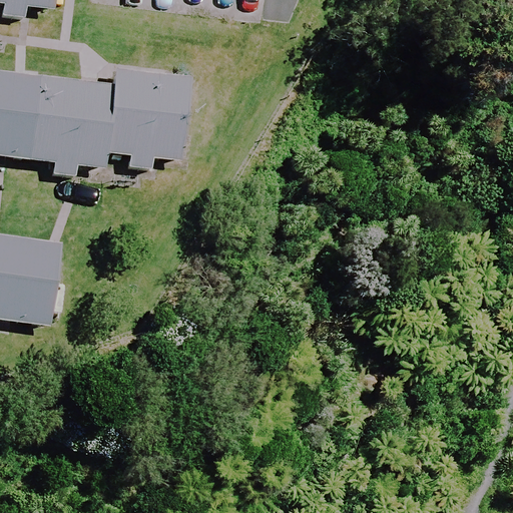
[(0,0),(0,24),(28,27),(30,9),(54,12),(55,0),(0,0)]
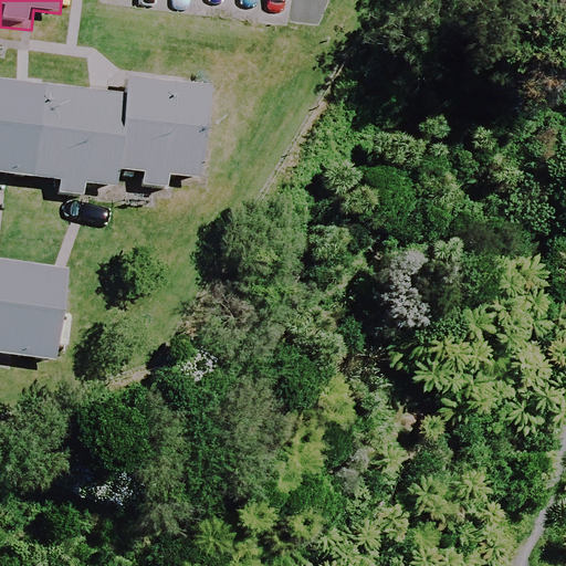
[(208,85),(128,76),(127,92),(118,168),(143,170),(142,182),(167,186),(169,171),(198,175),(208,85)]
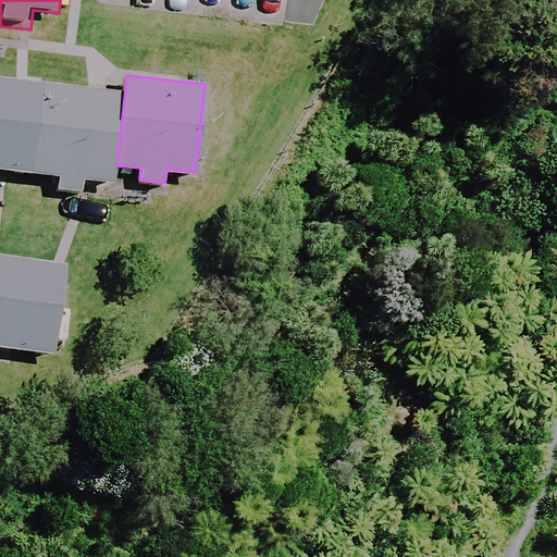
[(0,168),(32,171),(41,82),(0,76),(0,168)]
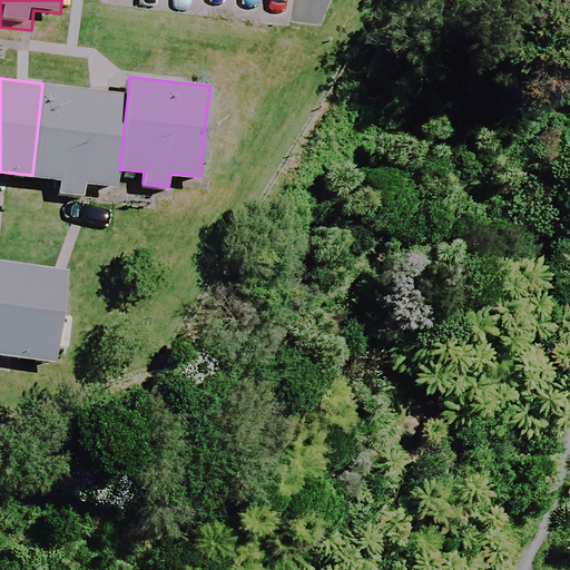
[(128,92),(42,84),(32,175),(60,178),(59,189),(85,193),(86,183),(118,186),(119,169),(128,92)]
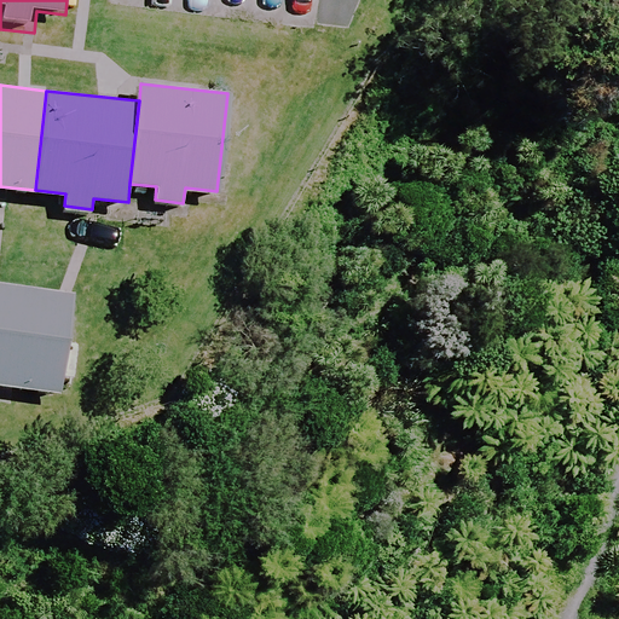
[(0,387),(61,394),(73,293),(0,284),(0,387)]
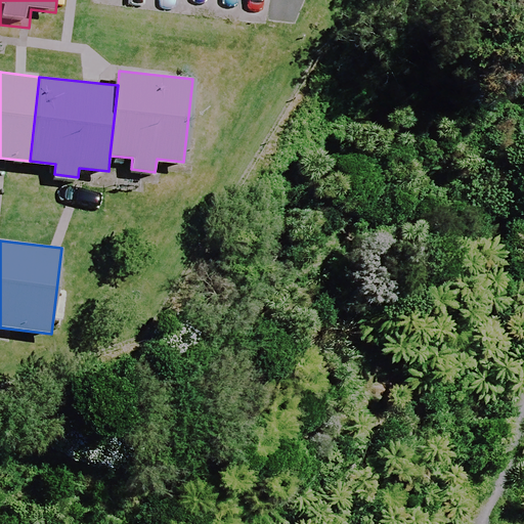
All buildings are outlined.
